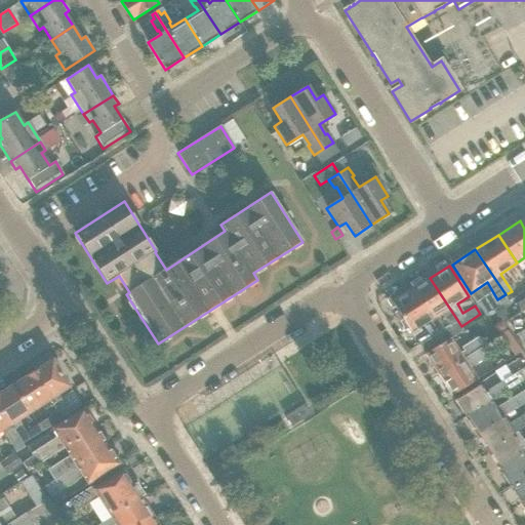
[(460,327),(461,326),(430,278),(410,290),(431,320),(441,314),(449,326),(439,332),(445,341),(450,338),(462,330),(460,327)]
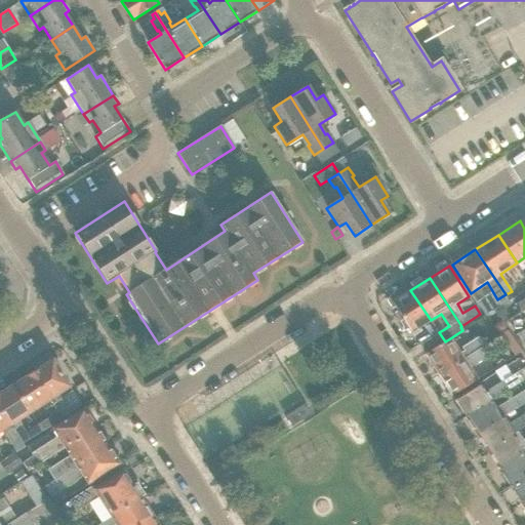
[(431,321),(431,320),(410,290),(392,303),(411,333),(422,326),(428,334),(416,340),(425,354),(445,341),(439,332),(438,333),(431,321)]
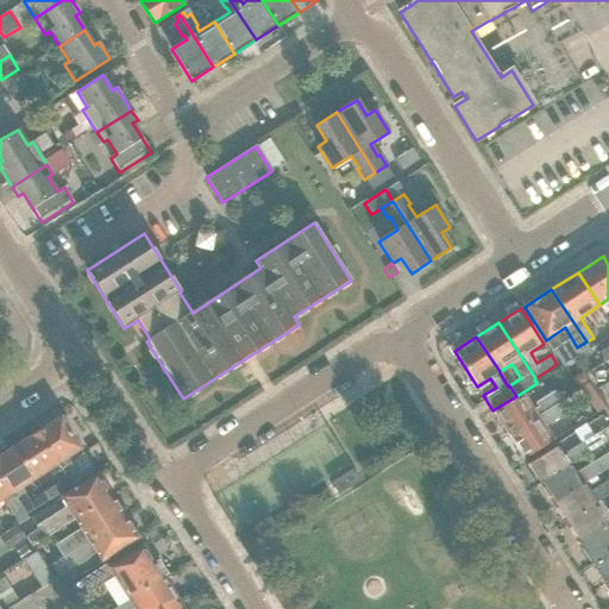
[(508,387),(509,385),(521,378),(512,364),(500,371),(500,372),(508,387)]
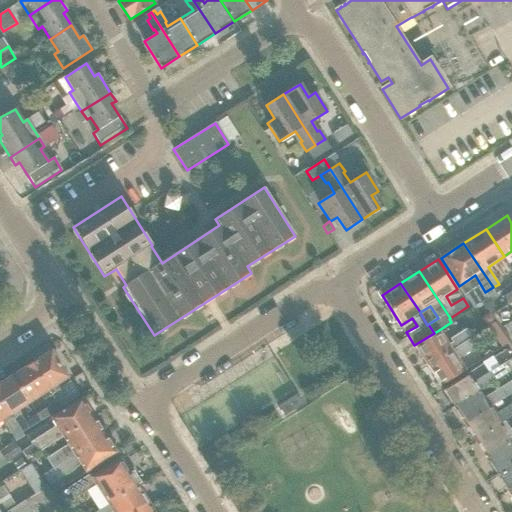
[(487,326),(495,320),(489,312),(481,318),(487,326)]
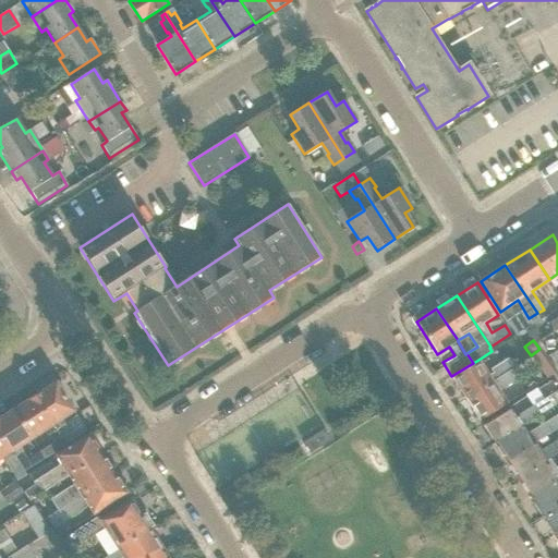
[(541,349),(531,356),(538,367),(548,360),(541,349)]
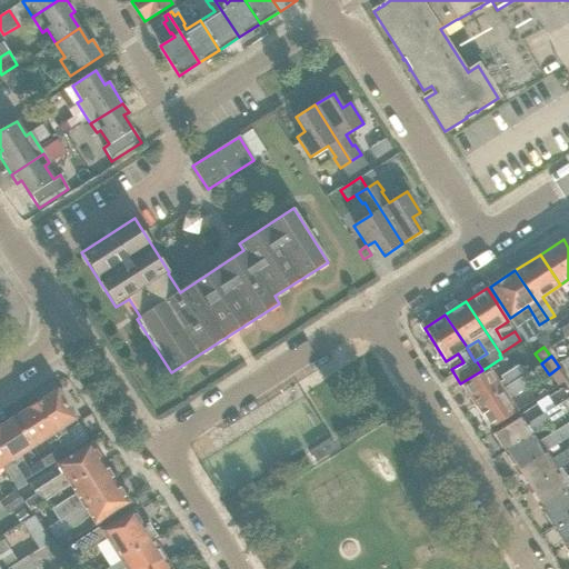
[(527,373),(529,371),(523,362),(500,377),(502,380),(498,383),(488,367),(482,370),(460,383),(476,407),(520,378),(527,373)]
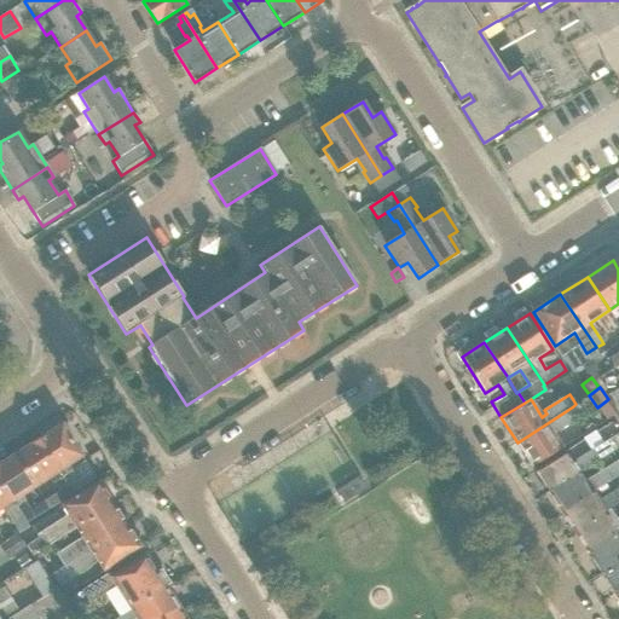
[(566,411),(518,443),(533,467),(562,447),(553,434),(573,422),(566,411)]
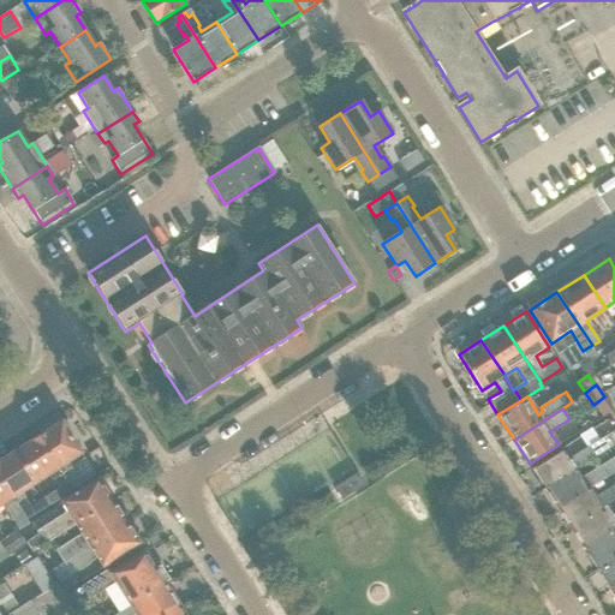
[(36,437),(71,491),(95,476),(90,469),(76,477),(70,469),(70,467),(66,463),(81,453),(61,422),(45,433),(36,437)]
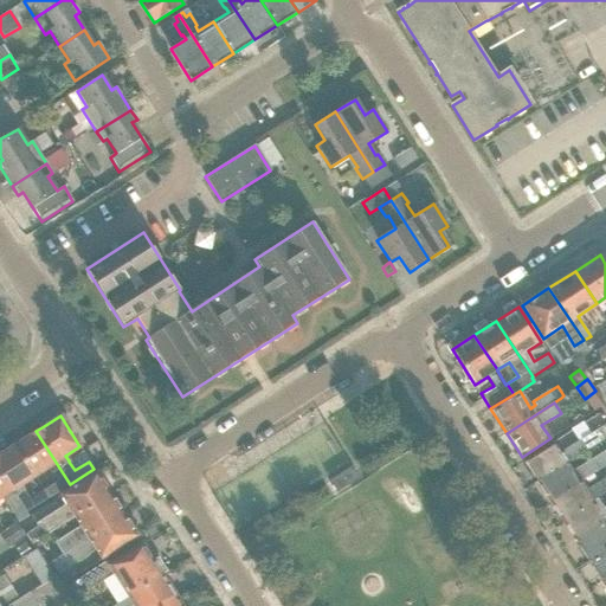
[(567,462),(567,463),(605,437),(605,423),(560,452),(554,442),(523,461),(537,482),(567,462)]
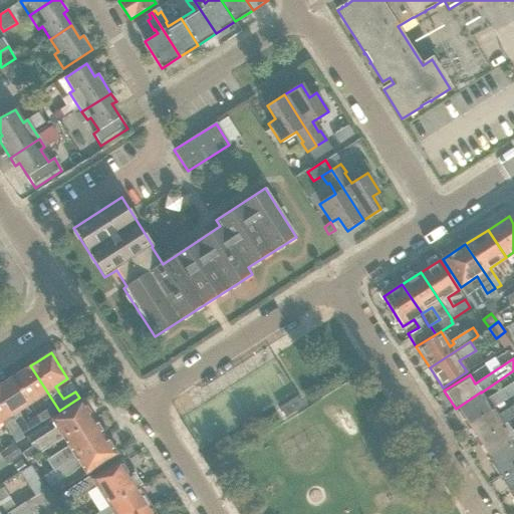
[(53,415),(59,411),(30,365),(26,368),(12,378),(28,404),(40,397),(43,401),(48,408),(37,415),(41,422),(53,415)]
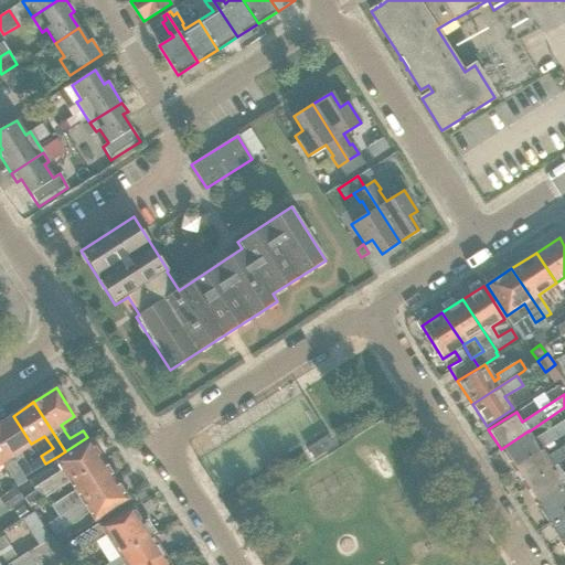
[(19,451),(31,444),(13,416),(0,424),(0,441),(23,478),(24,477),(45,464),(40,456),(27,464),(22,457),(19,451)]
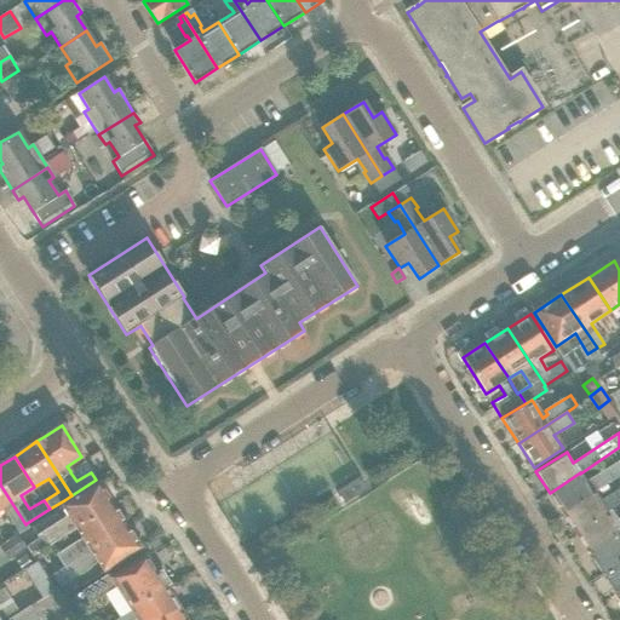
[(562,514),(593,493),(592,493),(619,475),(619,459),(585,481),(580,474),(580,472),(550,493),(562,514)]
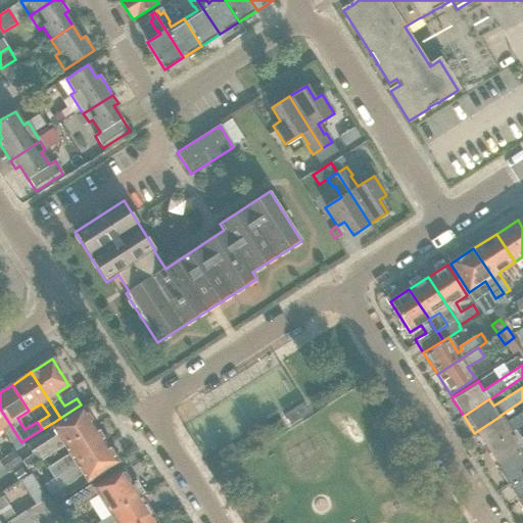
[(290,425),(310,413),(303,402),(284,416),(290,425)]
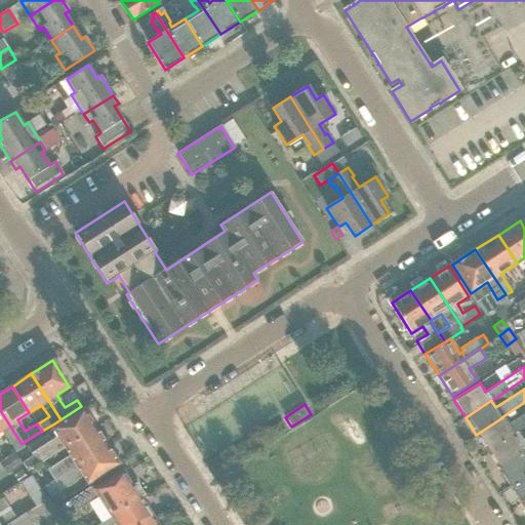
[(63,447),(94,427),(83,409),(51,430),(56,437),(31,453),(32,456),(23,462),(28,471),(38,465),(64,448),(63,447)]
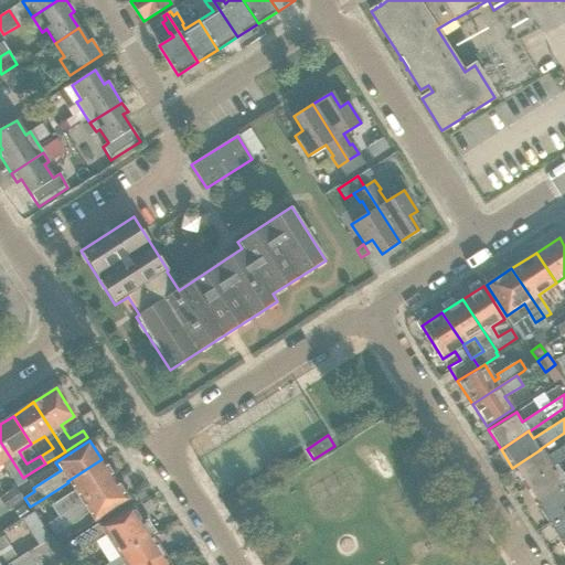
[(27,481),(24,477),(23,478),(0,441),(0,464),(2,462),(6,468),(11,476),(18,487),(27,481)]
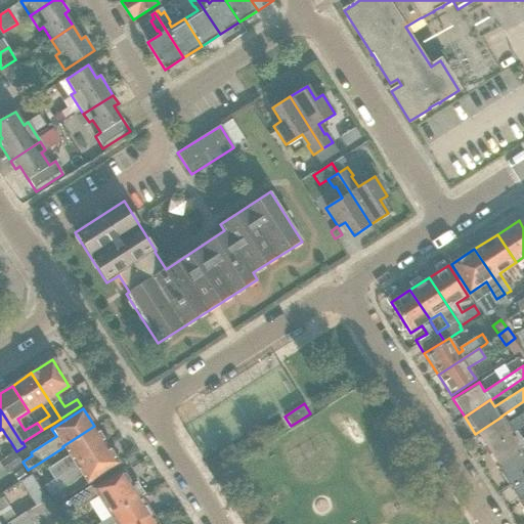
[(486,450),(516,431),(523,425),(523,412),(520,416),(506,424),(501,417),(475,434),(486,450)]
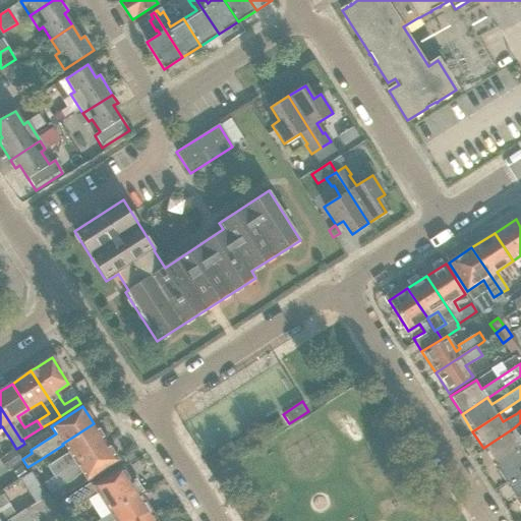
[(53,475),(106,442),(94,423),(62,444),(63,445),(68,453),(47,466),(53,475)]
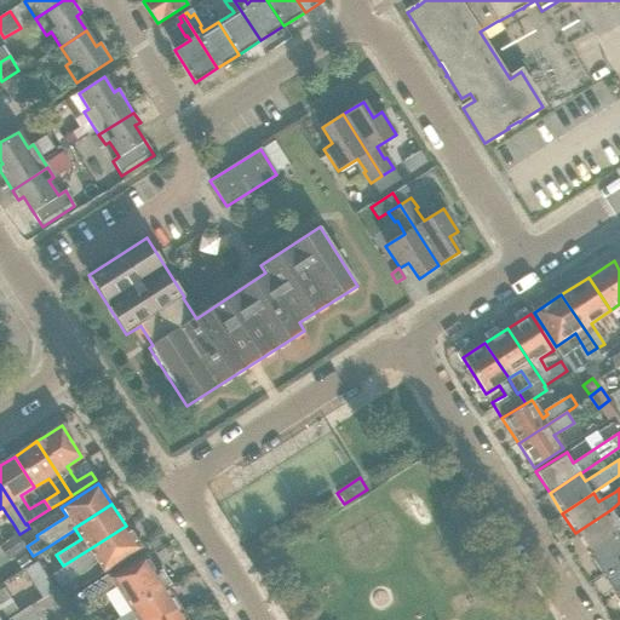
[(589,554),(619,533),(619,518),(618,521),(610,510),(575,533),(589,554)]
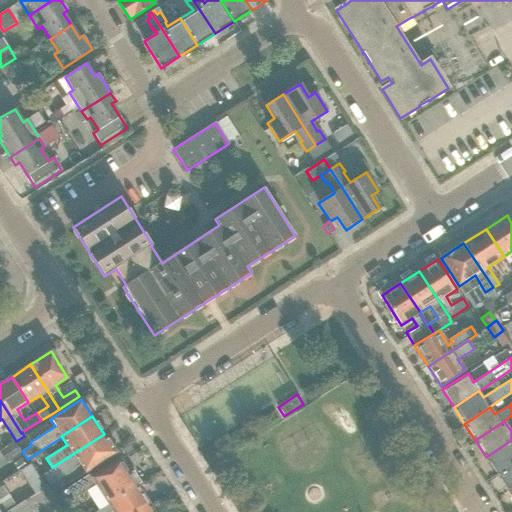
[(104,434),(52,467),(53,468),(43,474),(49,485),(80,465),(85,473),(115,453),(104,434)]
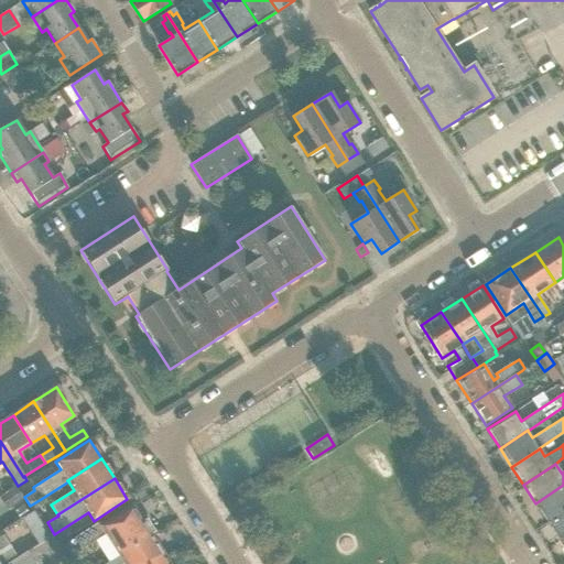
[(548,522),(563,511),(563,485),(535,503),(548,522)]
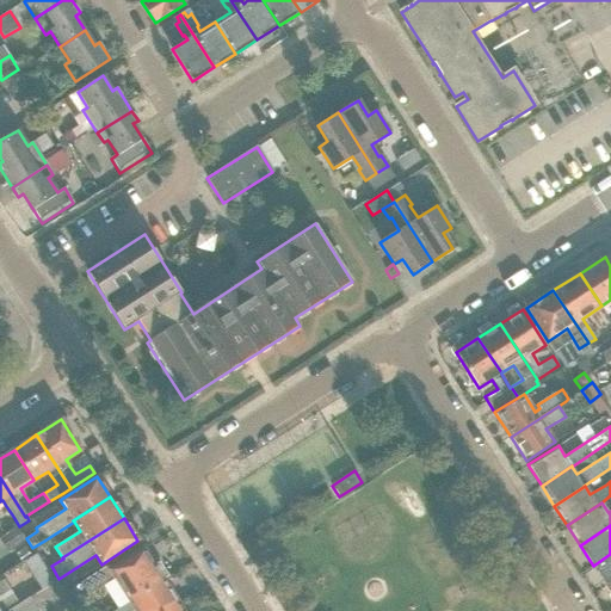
[(17,526),(5,535),(13,549),(25,541),(17,526)]
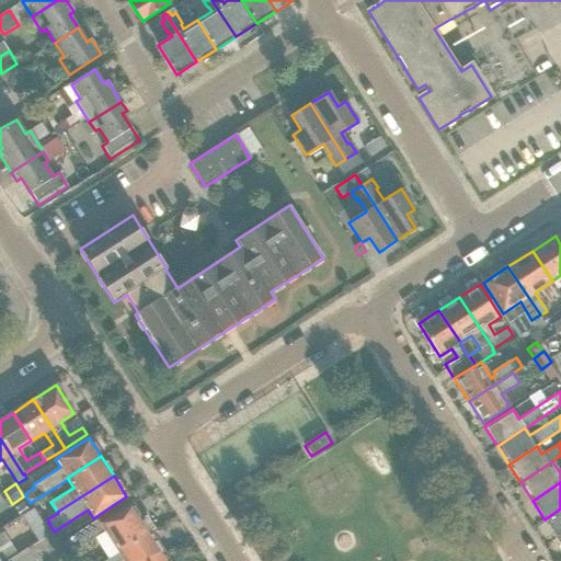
[(239,508),(245,504),(241,497),(235,502),(239,508)]
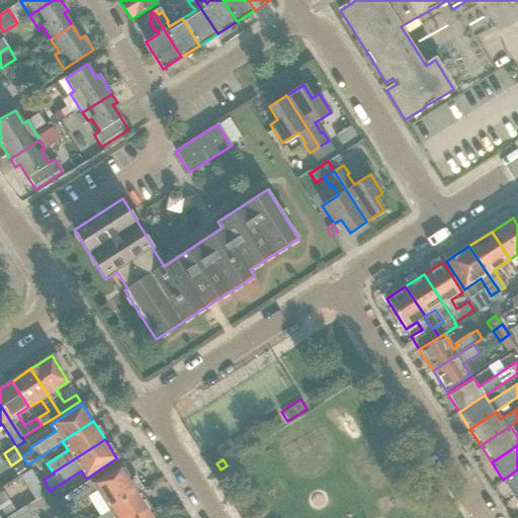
[(109,510),(138,491),(137,490),(140,488),(135,479),(132,481),(121,465),(93,484),(90,480),(71,493),(76,502),(96,489),(109,510)]
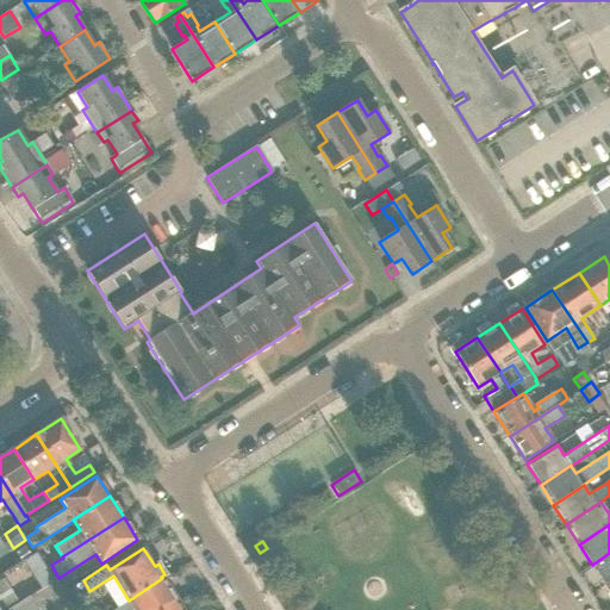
[(41,589),(53,580),(36,553),(23,560),(41,589)]
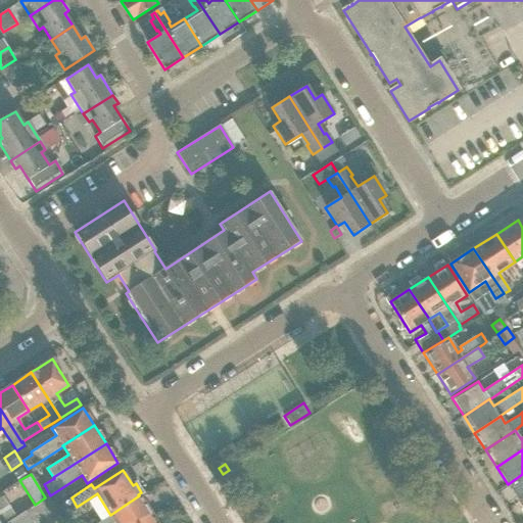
[(519,502),(522,498),(522,474),(508,484),(519,502)]
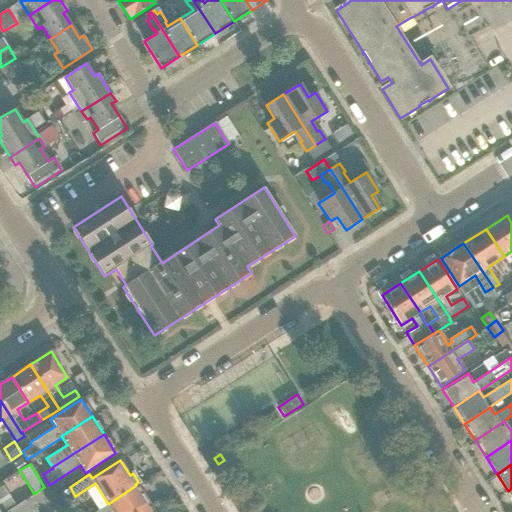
[(0,511),(14,503),(1,482),(0,482),(0,511)]
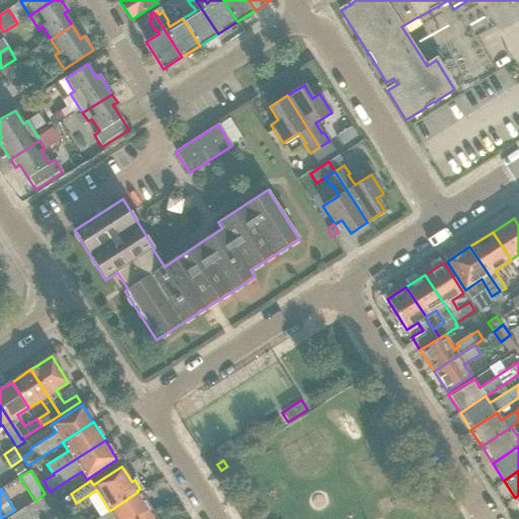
[(139,518),(150,512),(138,492),(109,511),(96,518),(139,518)]
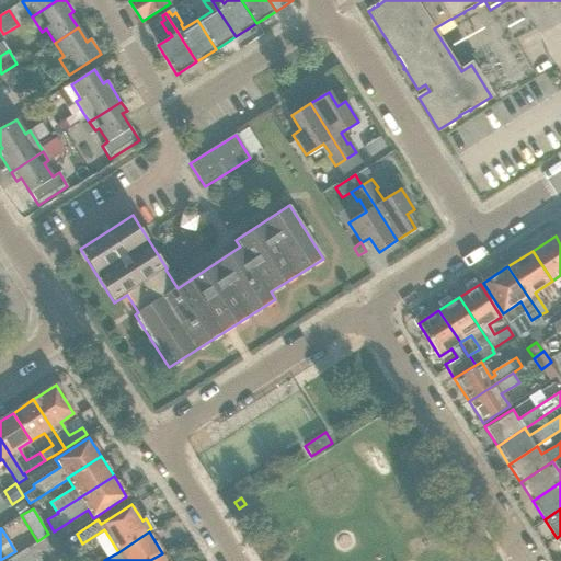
[(35,560),(27,548),(7,560),(35,560)]
